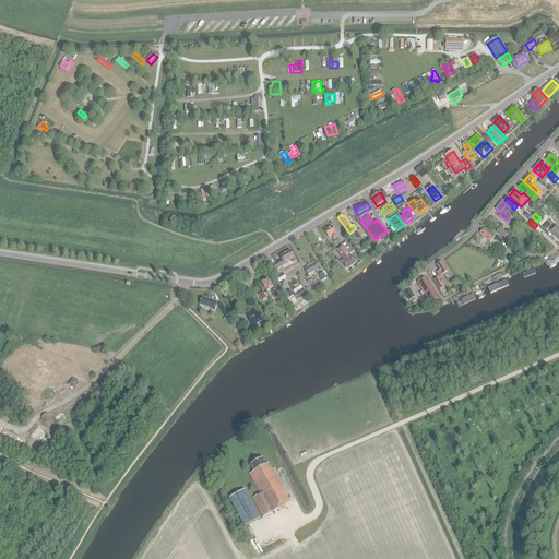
[(335,234),(332,226),(324,230),(329,238),(332,236),(334,240),(339,238),(335,234)]
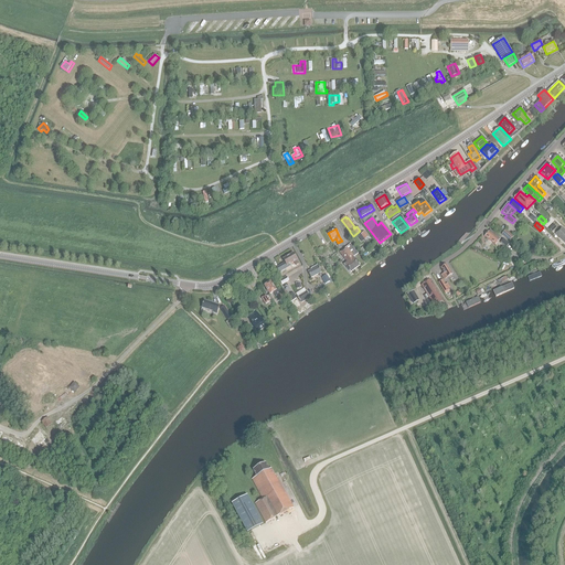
[(484,236),(496,245),(501,238),(490,230),(489,232),(484,236)]
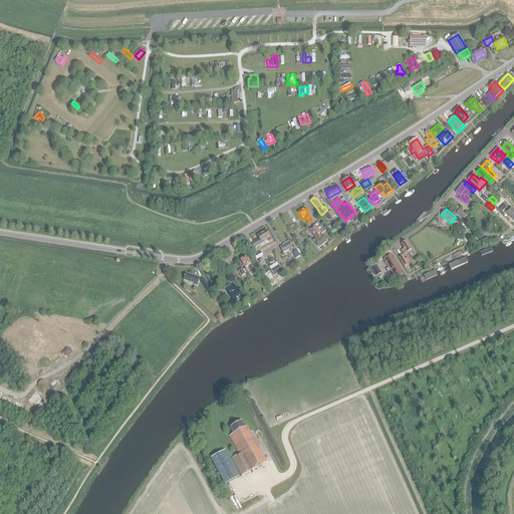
[(457,216),(463,221),(468,216),(461,209),(457,214),(458,215),(457,216)]
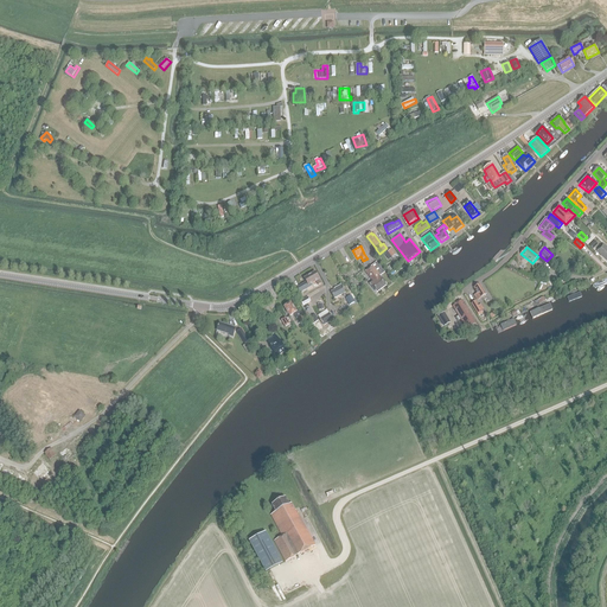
[(385,273),(377,262),(365,272),(374,282),(370,285),(376,293),(387,286),(379,276),(385,273)]
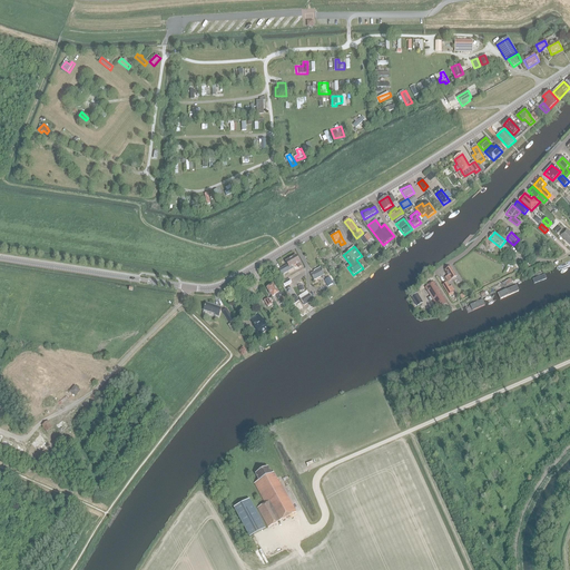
[(302,266),(300,263),(296,256),(291,258),(295,265),(296,264),(298,268),(302,266)]
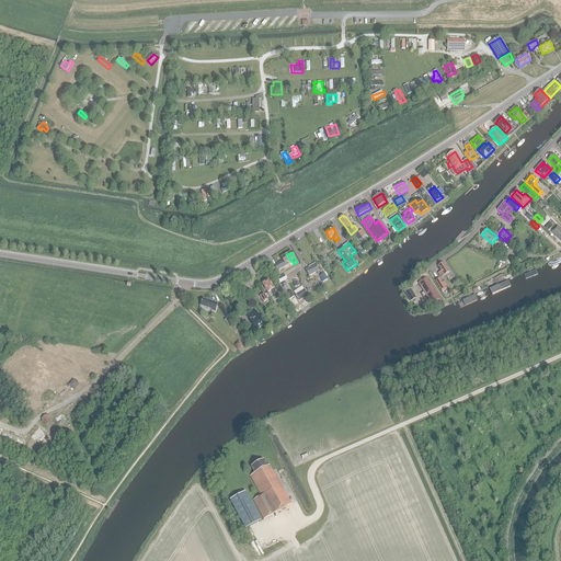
[(288,263),(290,261),(286,254),(281,258),(283,261),(275,266),(277,271),(289,264),(288,263)]
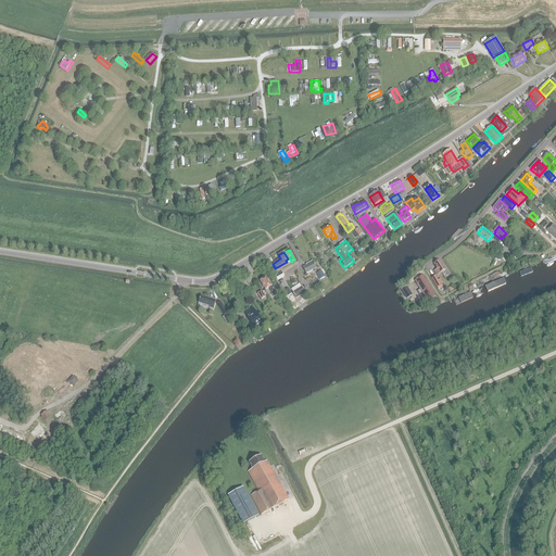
[(555,258),(543,264),(545,269),(555,264),(555,258)]
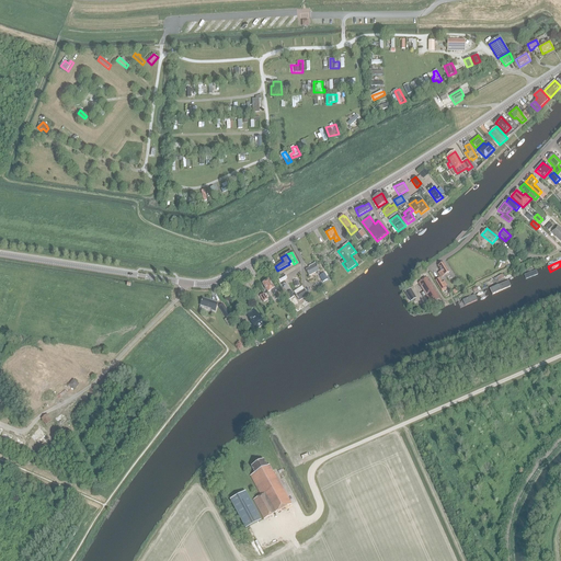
[(438,273),(441,278),(449,273),(443,263),(438,266),(441,270),(439,270),(441,272),(438,273)]
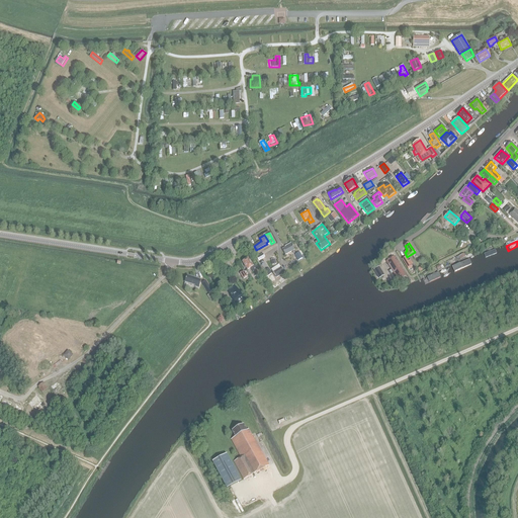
[(282,249),(285,255),(294,250),(291,244),(286,246),(286,247),(282,249)]
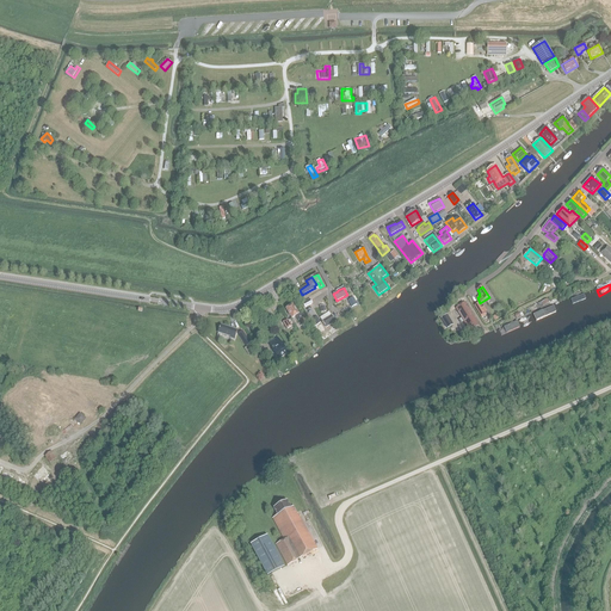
[(573,304),(586,298),(585,295),(572,300),(573,304)]
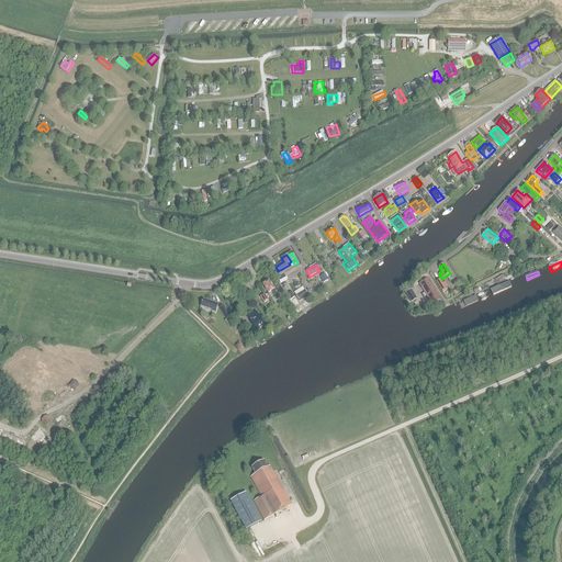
[(429,305),(431,310),(438,305),(436,302),(440,299),(428,278),(419,283),(431,304),(429,305)]
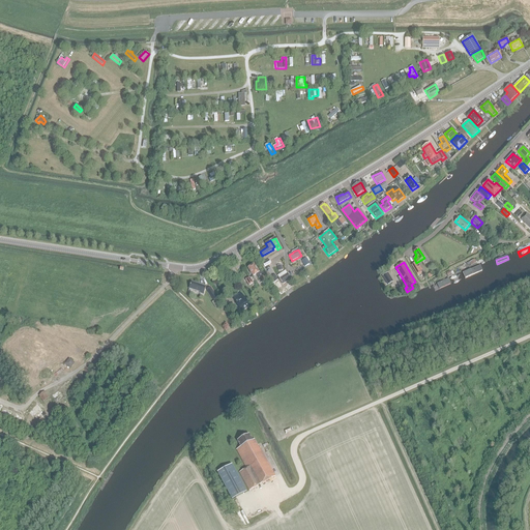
[(415,262),(412,264),(417,273),(422,270),(419,266),(418,267),(415,262)]
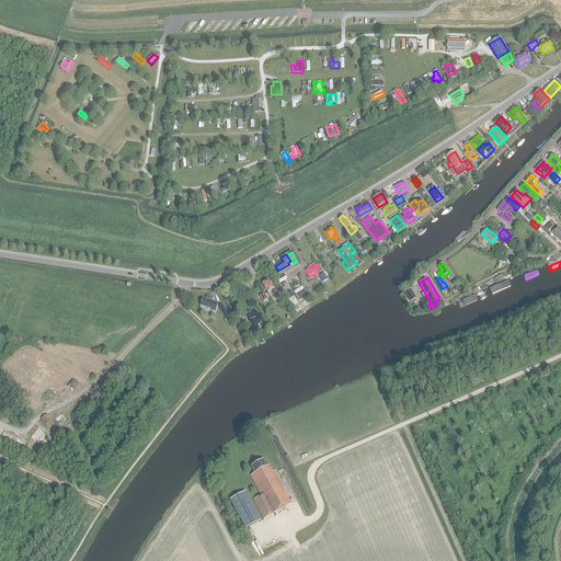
[(275,288),(270,279),(263,284),(265,288),(264,288),(265,290),(266,289),(268,293),(272,290),(274,295),(276,294),(279,300),(283,298),(276,287),(275,288)]
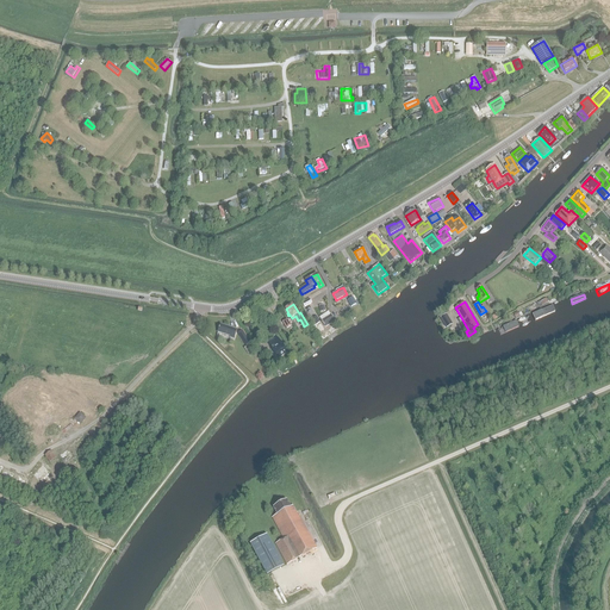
[(556,312),(554,306),(534,316),(536,322),(556,312)]
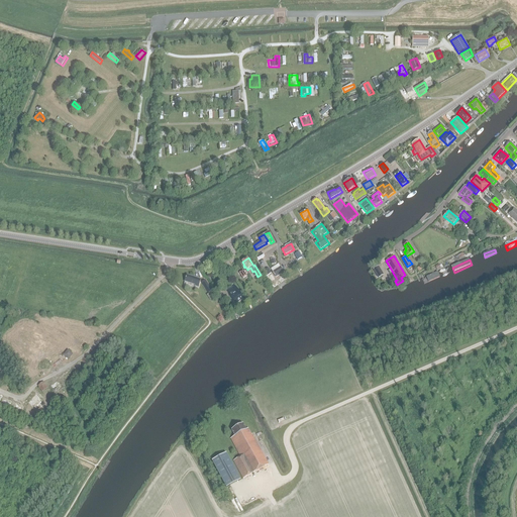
[(284,273),(281,267),(273,272),(276,278),(284,273)]
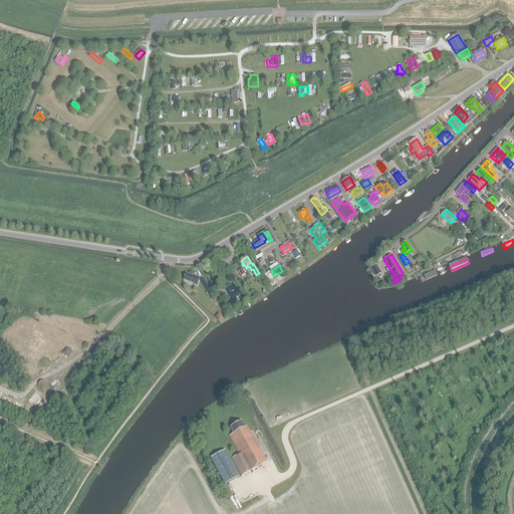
[(378,268),(376,265),(372,267),(370,268),(375,277),(381,273),(378,268)]
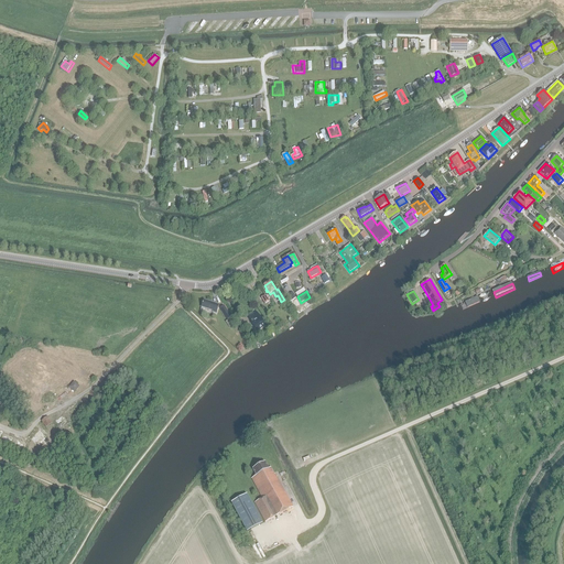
[(261,297),(264,305),(270,302),(266,295),(261,297)]
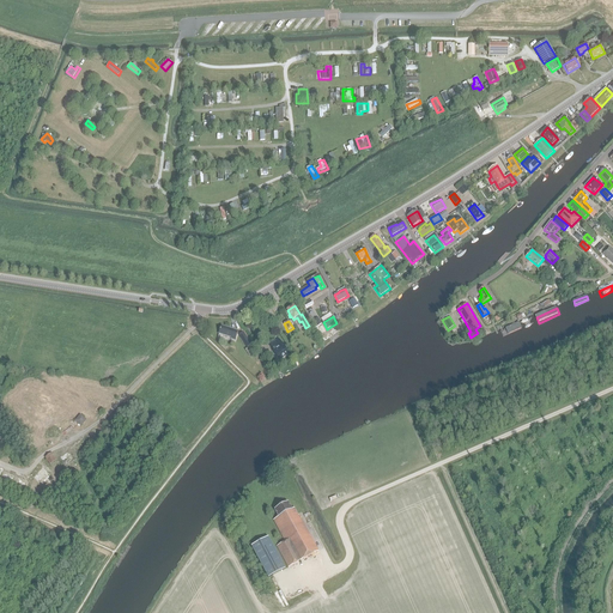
[(520,323),(507,329),(509,335),(523,329),(520,323)]
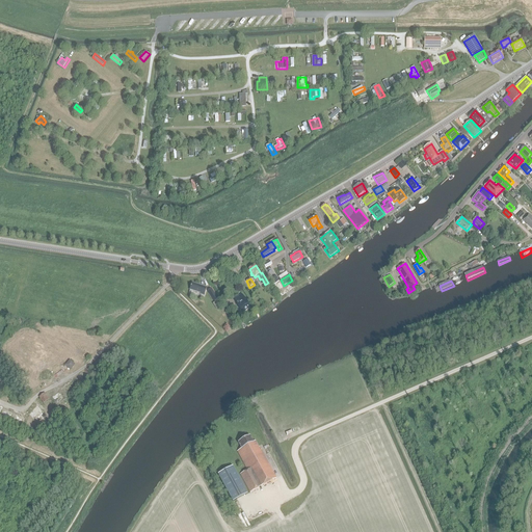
[(201,294),(204,295),(207,288),(192,283),(190,290),(201,294)]
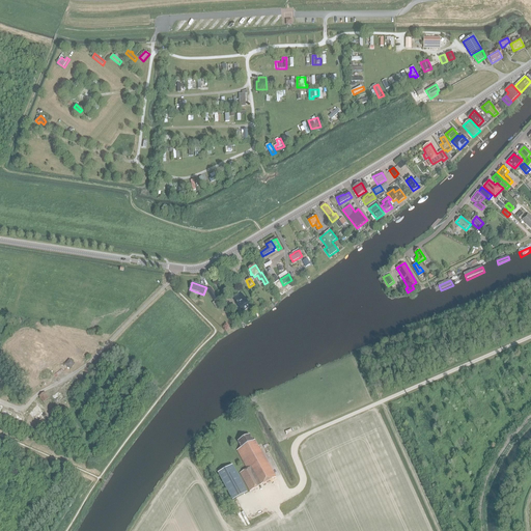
[(207,290),(214,302),(218,300),(211,288),(207,290)]
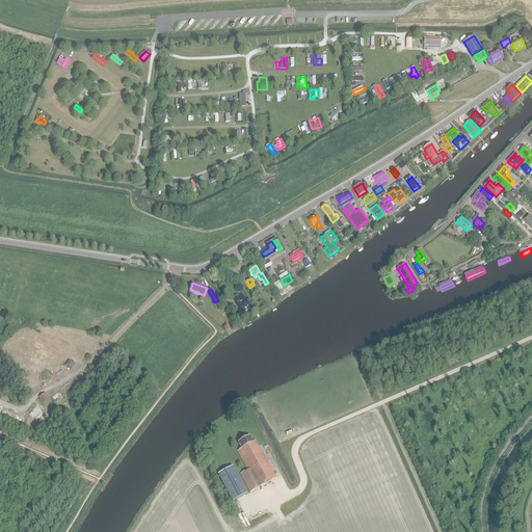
[(245,310),(245,311),(250,308),(242,294),(234,299),(241,312),(245,310)]
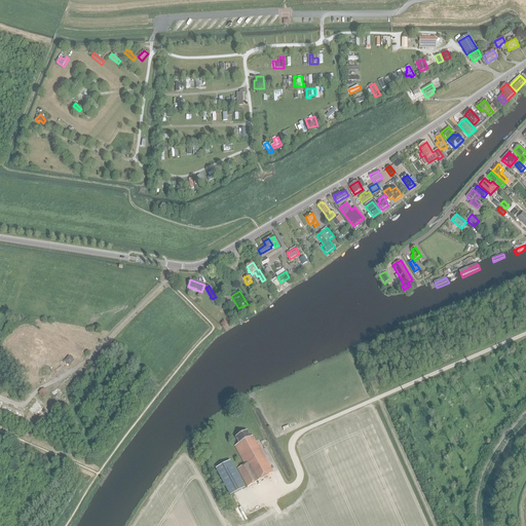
[(219,302),(216,297),(211,300),(214,305),(219,302)]
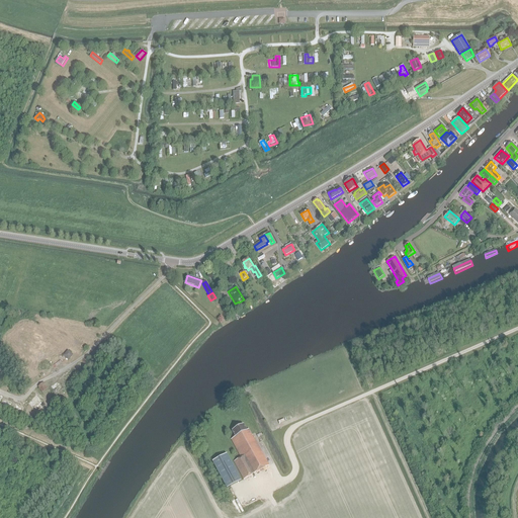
[(68,351),(64,356),(69,360),(73,355),(68,351)]
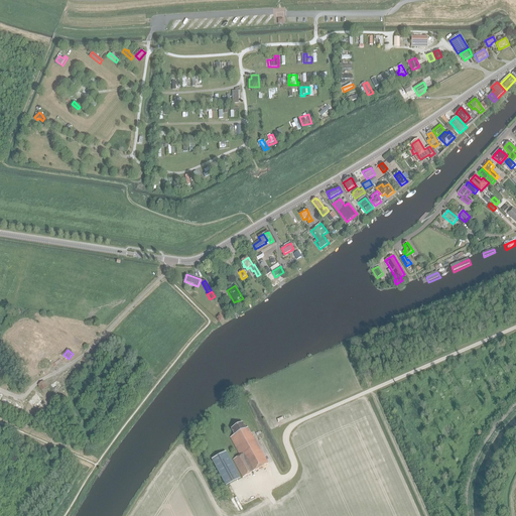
[(42,391),(47,387),(43,382),(38,386),(42,391)]
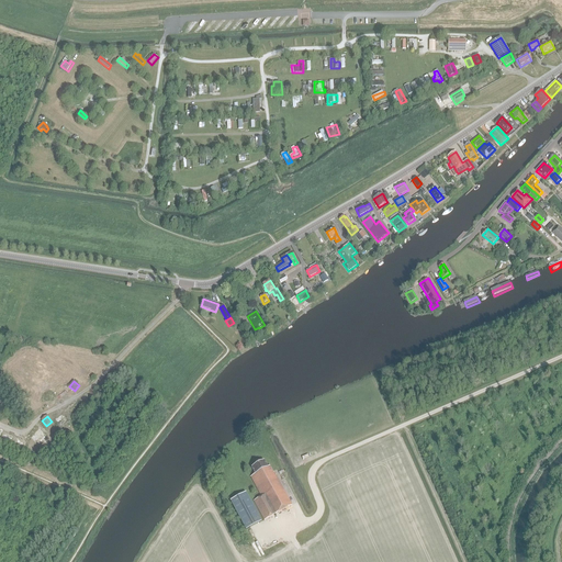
[(41,440),(45,436),(38,430),(31,438),(40,445),(42,441),(41,440)]
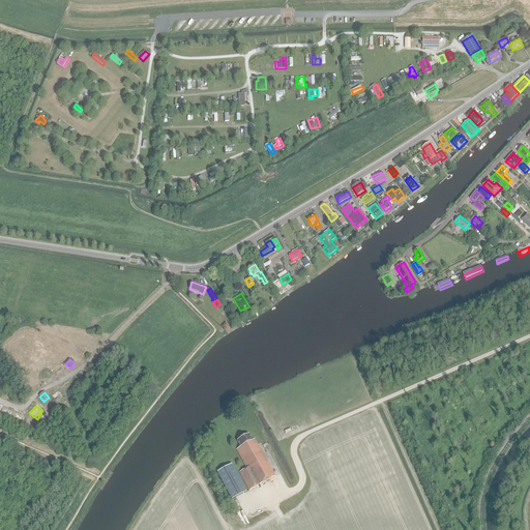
[(12,411),(3,408),(2,411),(4,411),(2,415),(9,417),(12,411)]
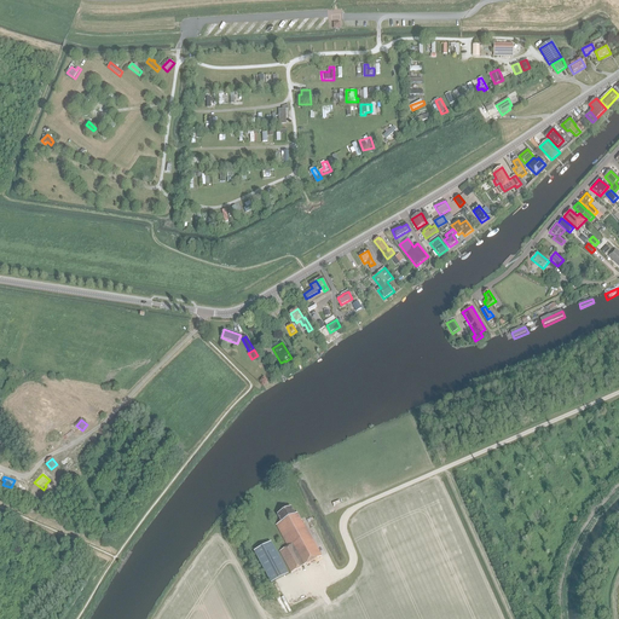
[(29,486),(19,482),(18,485),(19,486),(18,491),(27,493),(29,486)]
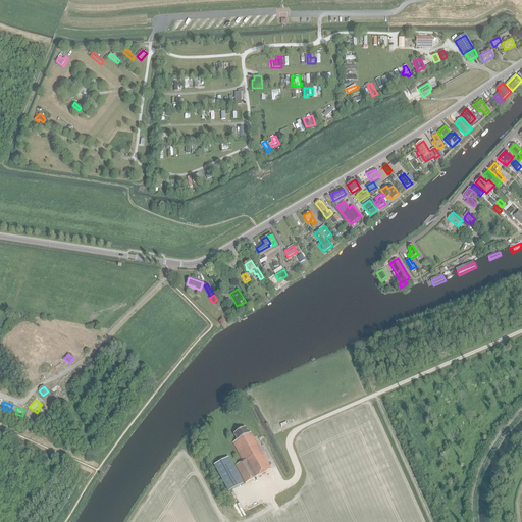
[(249,434),(246,428),(233,434),(238,440),(232,442),(243,461),(236,465),(246,483),(271,469),(257,441),(256,441),(255,439),(254,439),(251,433),(249,434)]
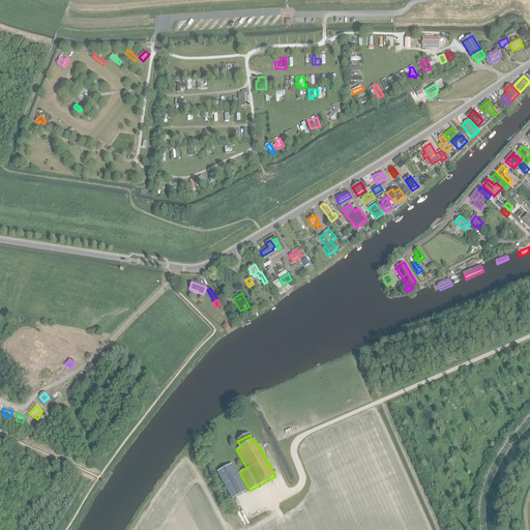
[(217,473),(232,500),(247,492),(232,465),(217,473)]
